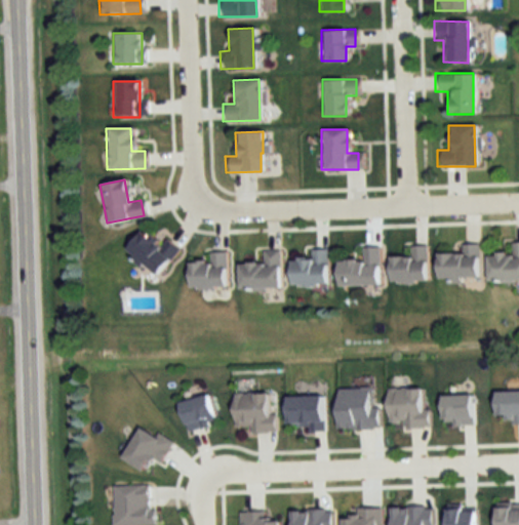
[(173,249),(161,239),(157,244),(138,230),(121,251),(153,276),(173,249)]
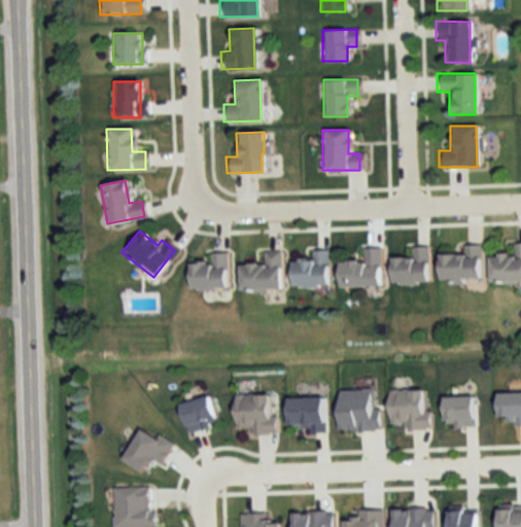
[(520,242),(509,242),(509,254),(486,254),(486,281),(520,281),(520,242)]
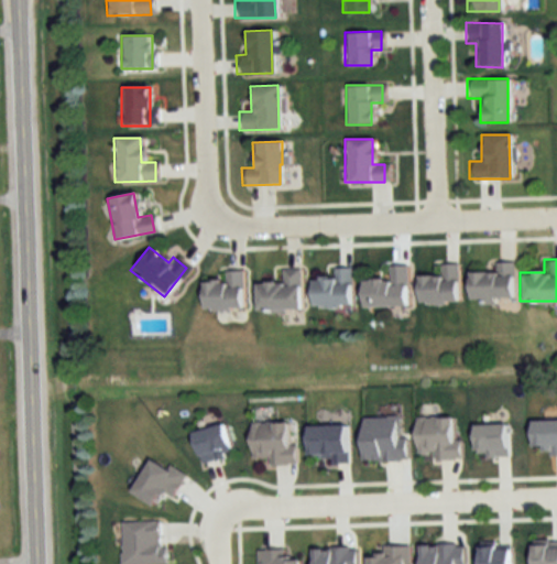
[(493,272),(466,272),(466,299),(510,299),(510,262),(493,262),(493,272)]
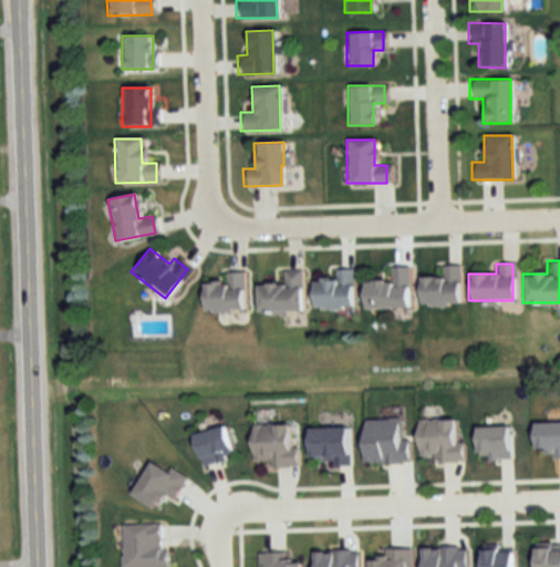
[(456,305),(456,265),(438,266),(438,277),(417,278),(418,306),(456,305)]
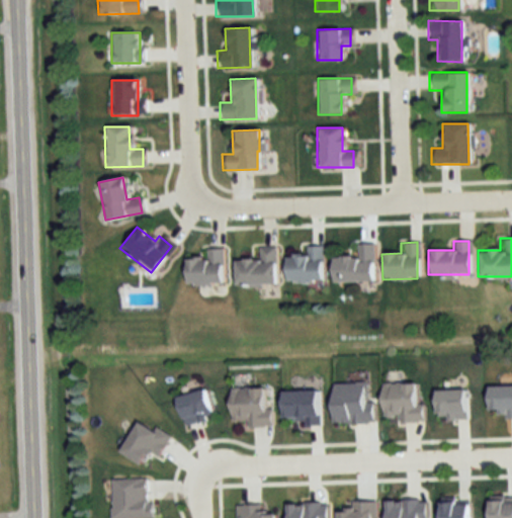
[(370,244),(353,244),(353,256),(331,256),(331,281),(370,281),(370,244)]
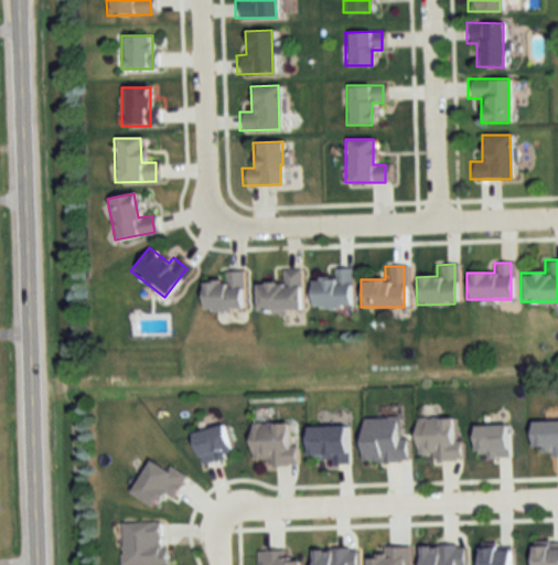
[(297,268),(278,268),(278,281),(254,281),(254,310),(297,310),(297,268)]
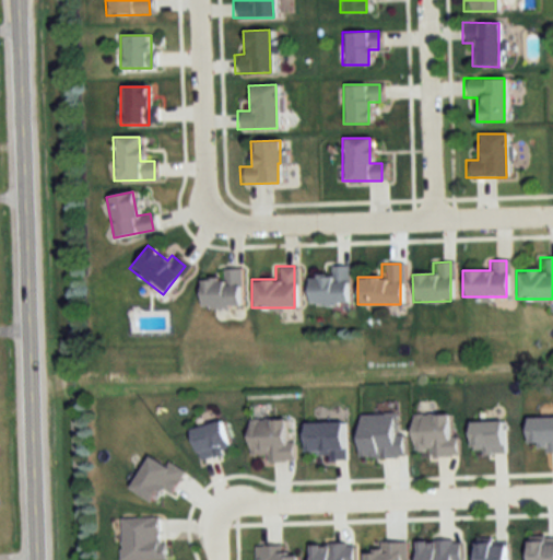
[(344,304),(344,266),(327,266),(327,275),(306,275),(306,304),(344,304)]
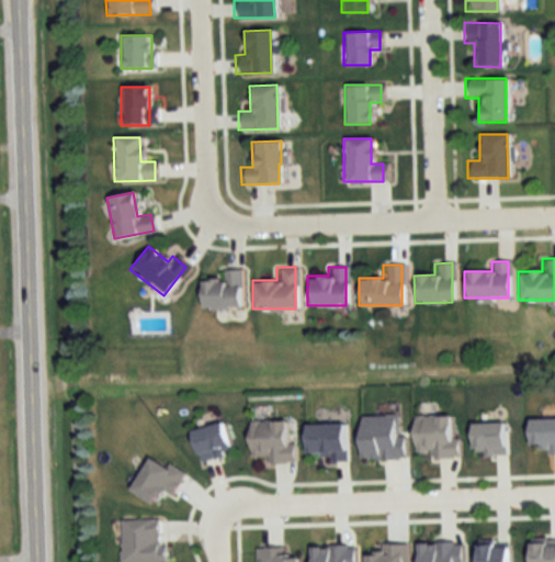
[(200,308),(238,308),(238,269),(219,269),(219,279),(200,279),(200,308)]
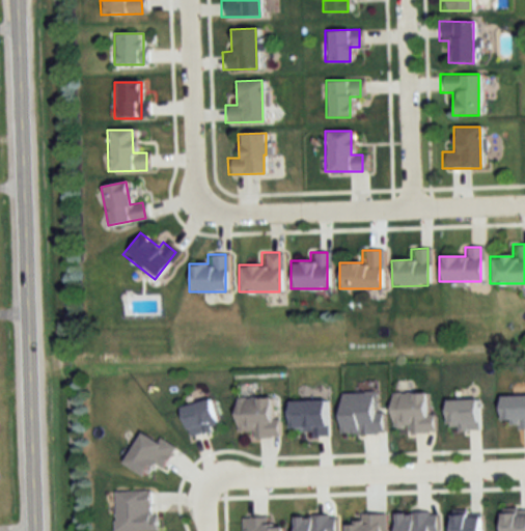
[(388,393),(388,431),(430,431),(430,414),(423,414),(423,393),(388,393)]
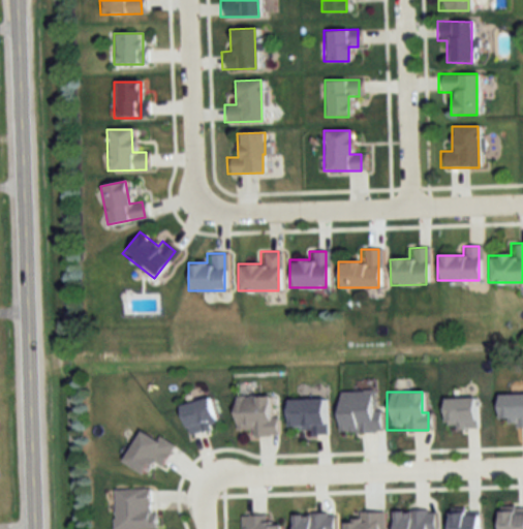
[(248,436),(272,436),(272,397),(233,397),(233,430),(248,430),(248,436)]
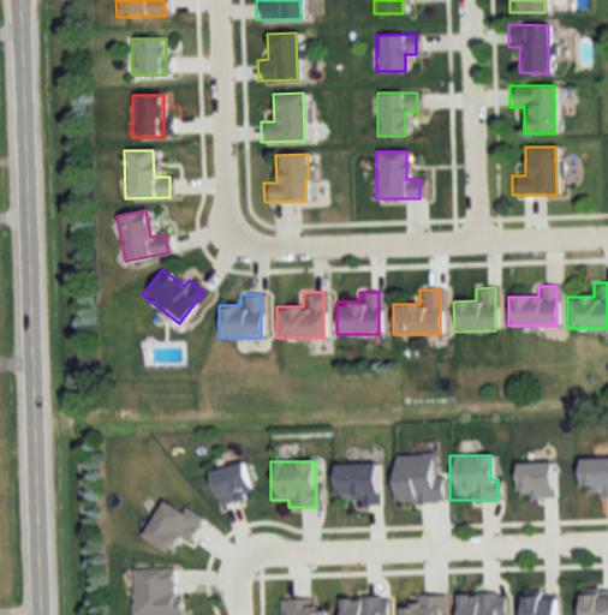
[(208,469),(213,501),(246,496),(242,464),(208,469)]
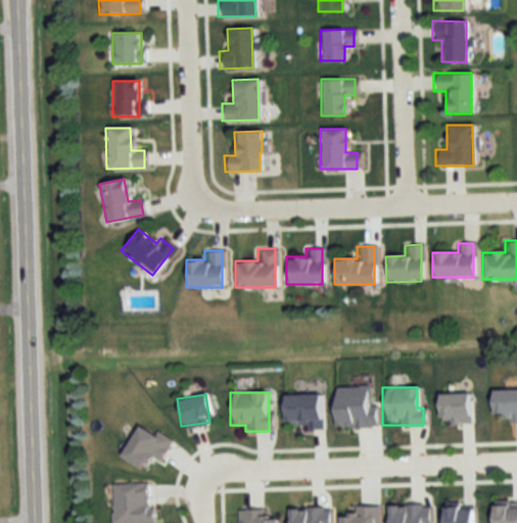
[(437,394),(437,424),(466,424),(466,394),(437,394)]
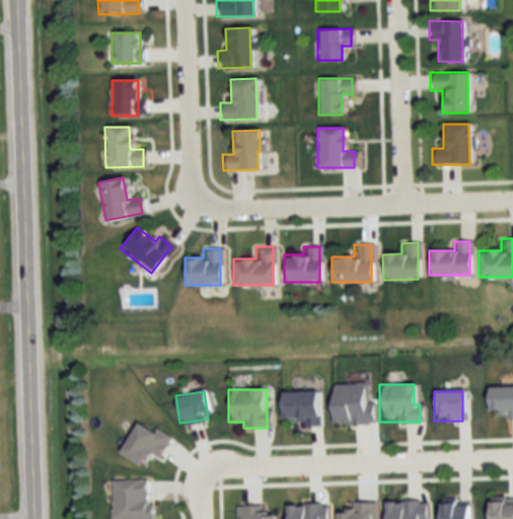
[(315,425),(315,392),(281,392),(281,425),(315,425)]
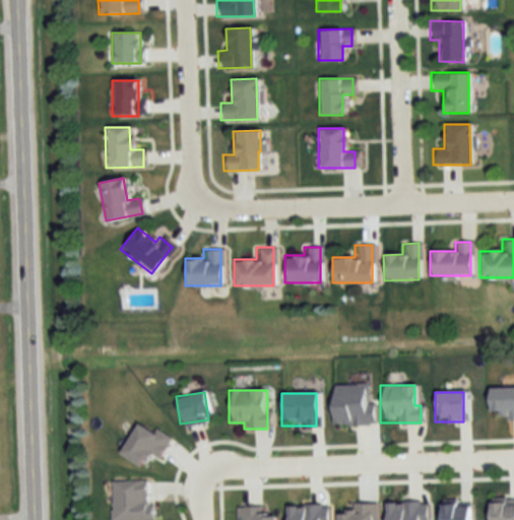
[(109,478),(110,516),(148,515),(148,502),(143,502),(143,477),(109,478)]
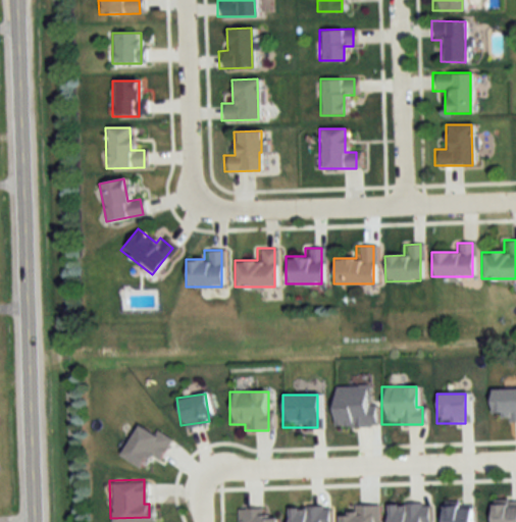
[(515,521),(515,505),(489,506),(488,521),(515,521)]
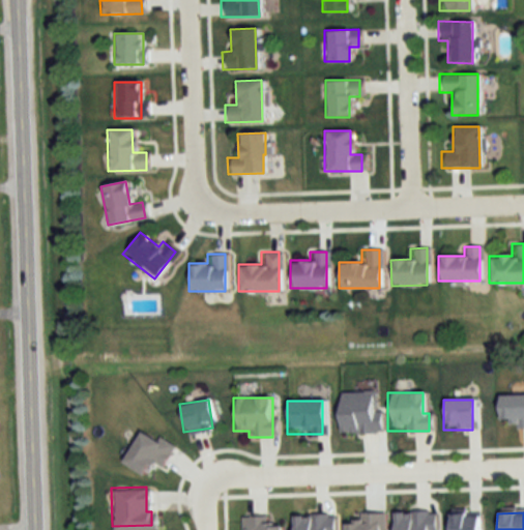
[(475,529),(475,514),(446,514),(446,529),(475,529)]
